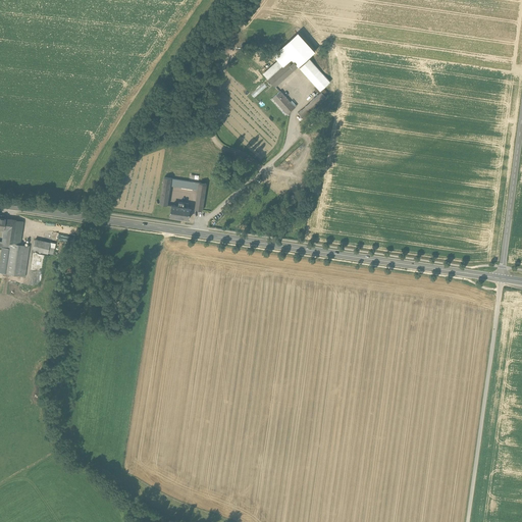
[(315,52),(298,33),(273,55),(278,60),(263,73),(275,88),(315,52)]
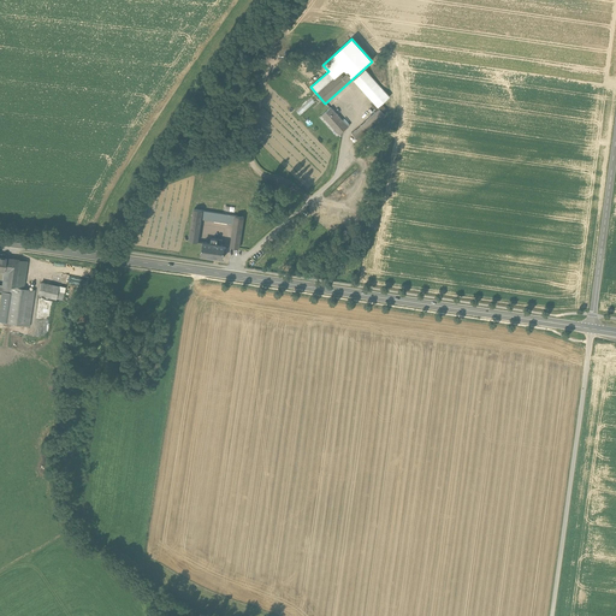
[(390,98),(366,70),(354,81),(378,108),(390,98)]
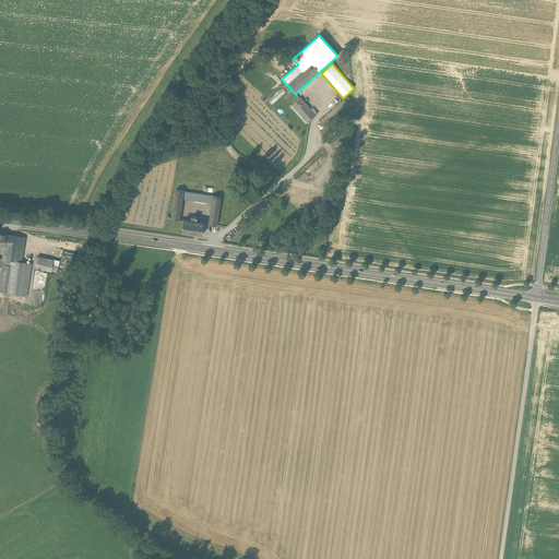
[(282,88),(270,100),(273,105),(285,92),(282,88)]
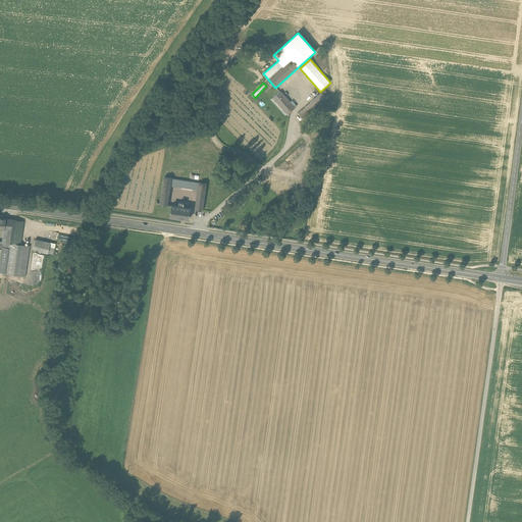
[(295,108),(280,92),(272,98),(288,114),(295,108)]
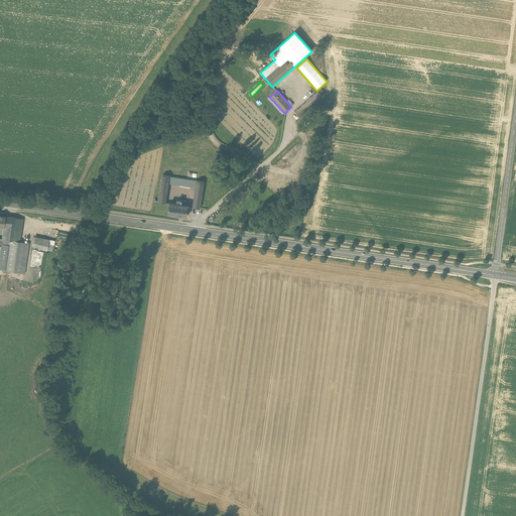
[(324,98),(317,92),(295,112),(300,118),(324,98)]
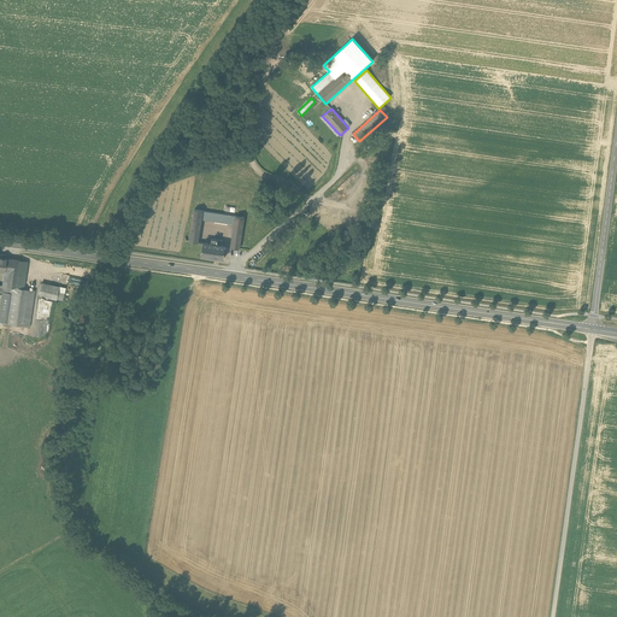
[(203,212),(194,211),(189,242),(203,245),(203,244),(198,242),(201,221),(203,212)]
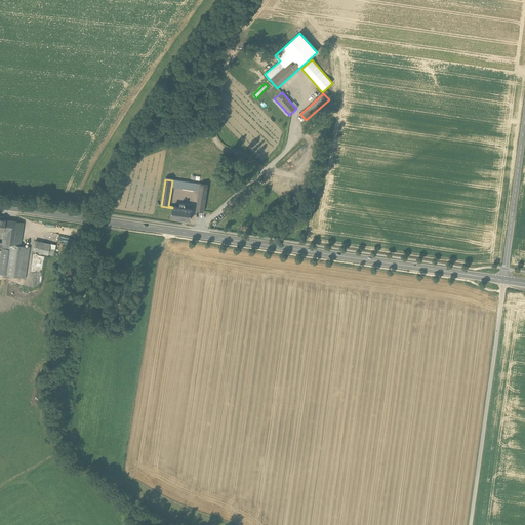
[(200,185),(172,180),(171,188),(199,192),(200,185)]
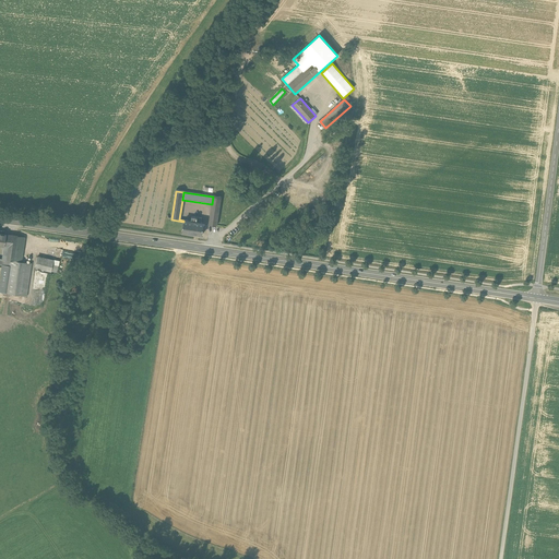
[(213,197),(212,204),(210,224),(204,223),(204,224),(216,226),(221,198),(213,197)]
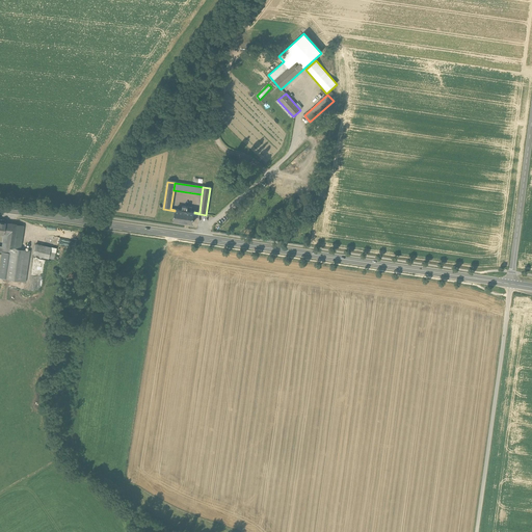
[(182,211),(175,210),(175,212),(174,220),(192,223),(194,213),(194,212),(191,212),(191,208),(183,207),(182,211)]
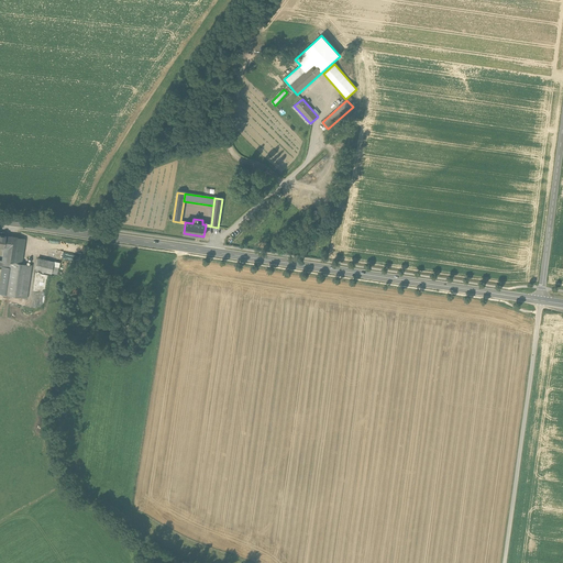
[(10,236),(8,247),(6,261),(10,262),(13,262),(17,238),(10,236)]
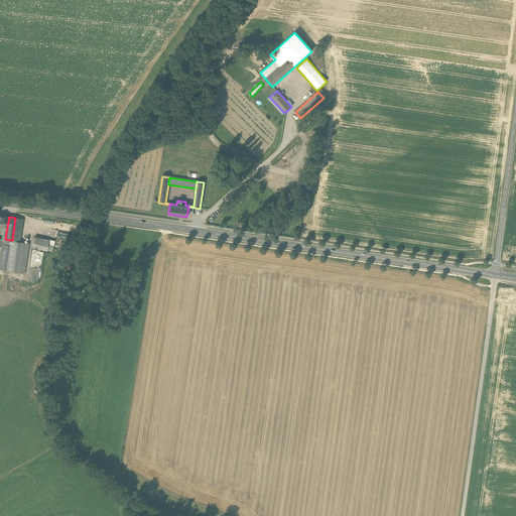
[(22,219),(15,218),(12,240),(19,241),(22,219)]
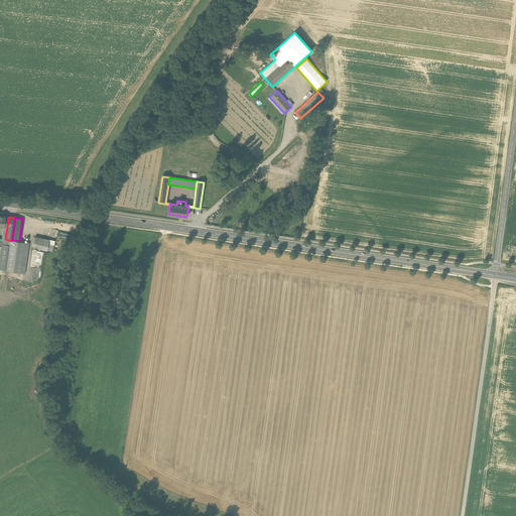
[(48,241),(33,238),(31,248),(46,251),(47,244),(48,241)]
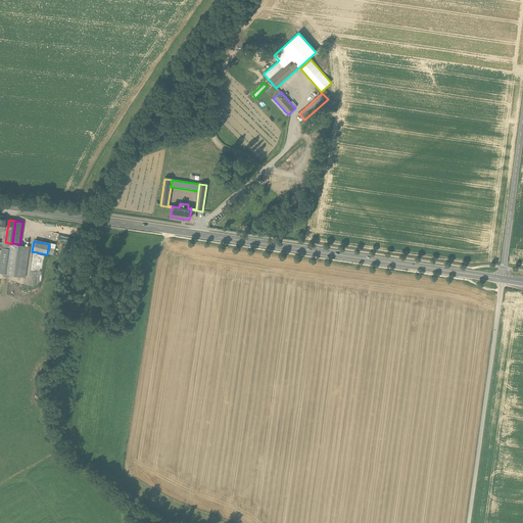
[(19,245),(19,244),(12,243),(9,243),(8,249),(4,275),(19,277),(24,246),(19,245)]
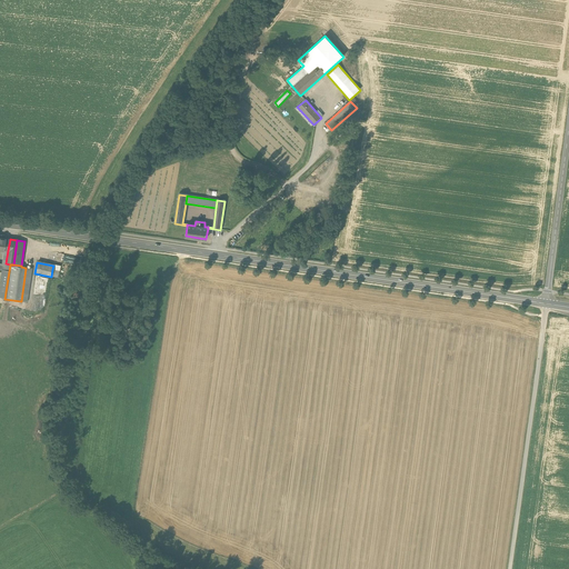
[(26,268),(21,301),(27,302),(32,269),(26,268)]
